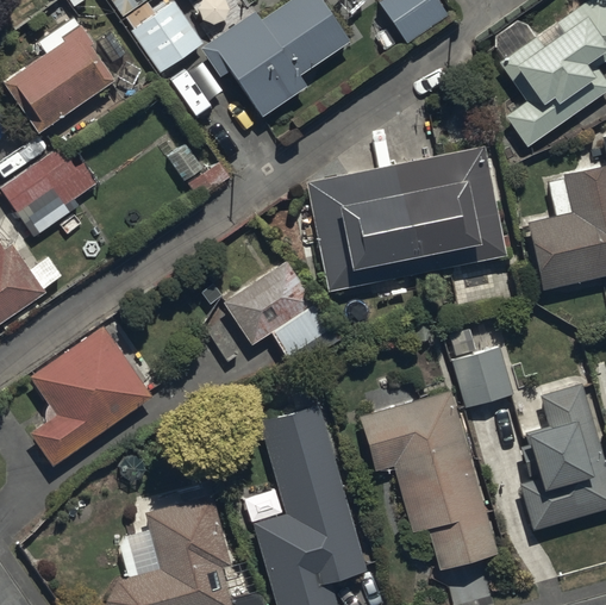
[(106,0),(162,73),(204,42),(173,1),(156,13),(149,4),(154,0),(106,0)]
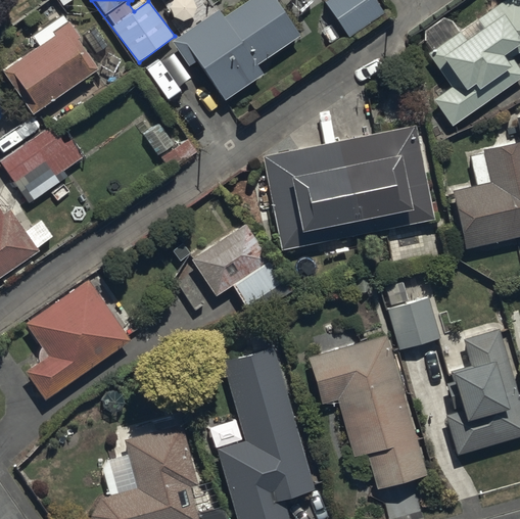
[(300,35),(275,0),(247,0),(224,17),(219,10),(172,43),(189,67),(198,61),(226,100),(264,73),(258,64),(300,35)]
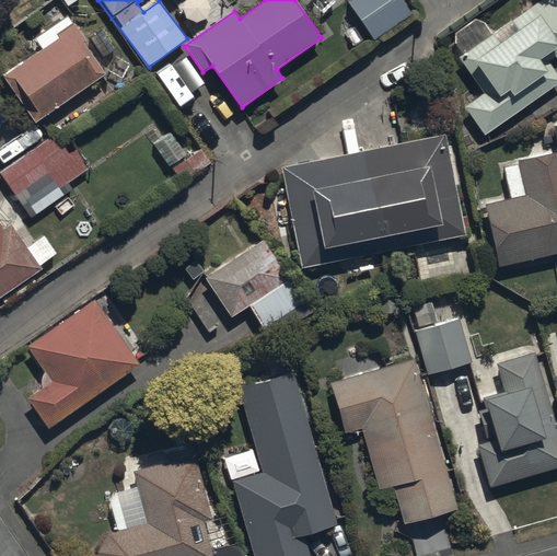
[(412,14),(401,0),(351,0),(347,3),(373,41),(412,14)]
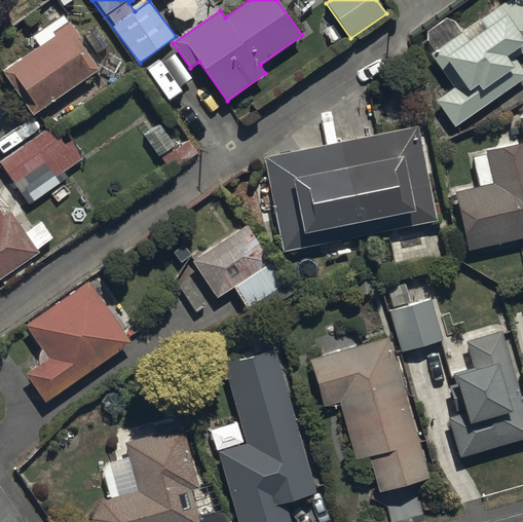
[(522,0),(511,0),(463,33),(456,22),(448,19),(428,33),(427,41),(436,52),(433,54),(456,88),(437,102),(455,127),(522,80),(522,66),(517,58),(522,53),(522,0)]
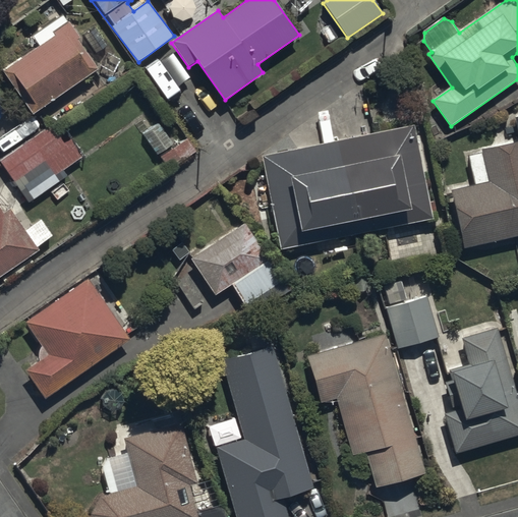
[(34,114),(98,68),(78,41),(81,39),(67,18),(35,41),(39,46),(3,70),(34,114)]
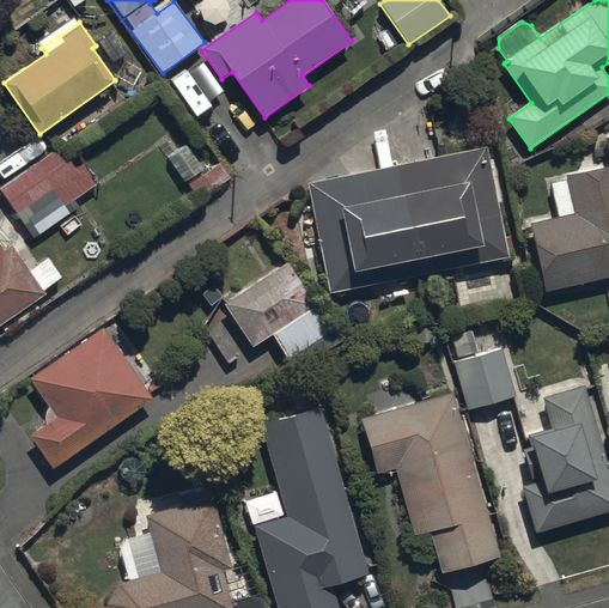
[(531,224),(547,291),(608,278),(608,139),(604,141),(608,152),(608,165),(567,175),(577,213),(531,224)]
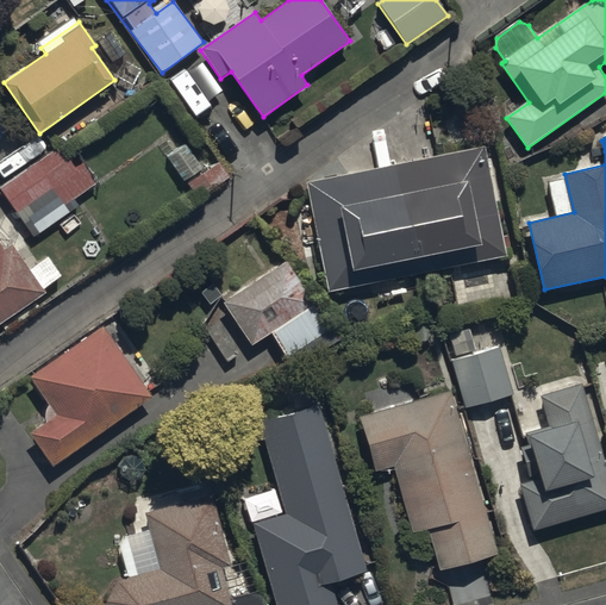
[(97,186),(67,142),(0,188),(0,189),(30,232),(97,186)]
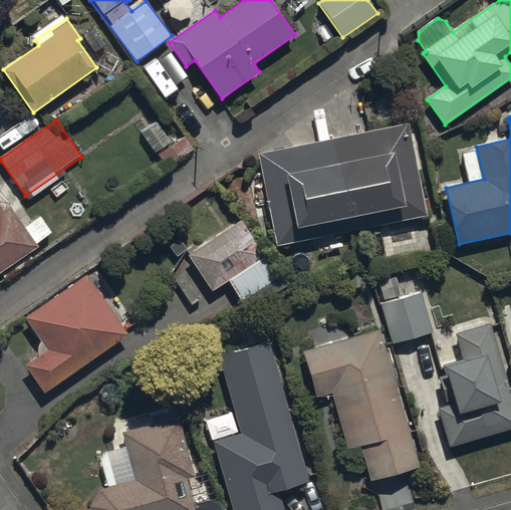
[(409,123),(258,154),(276,246),(427,216),(409,123)]
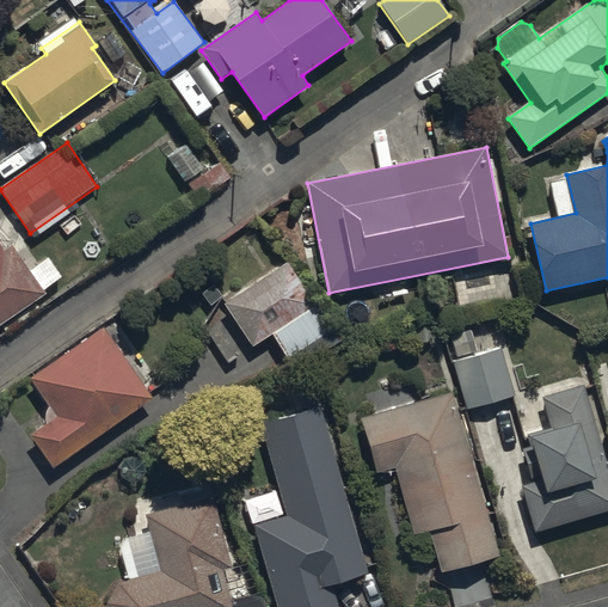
[(0,241),(0,323),(53,286),(40,267),(32,271),(13,245),(6,250),(0,241)]
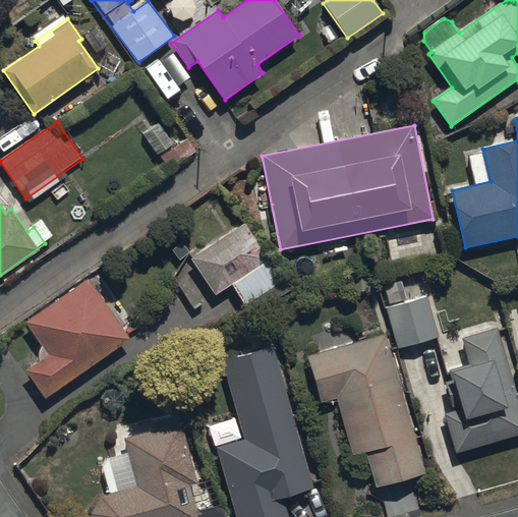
[(286,292),(244,224),(191,257),(215,295),(232,284),(250,313),(286,292)]
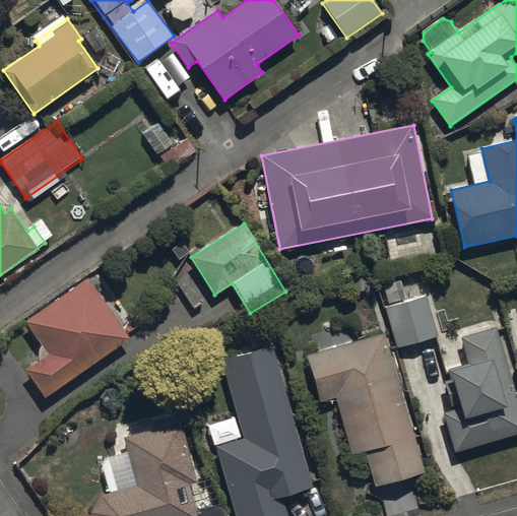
[(92,283),(88,277),(25,323),(48,353),(25,369),(46,397),(129,337),(108,307),(115,302),(99,279),(92,283)]
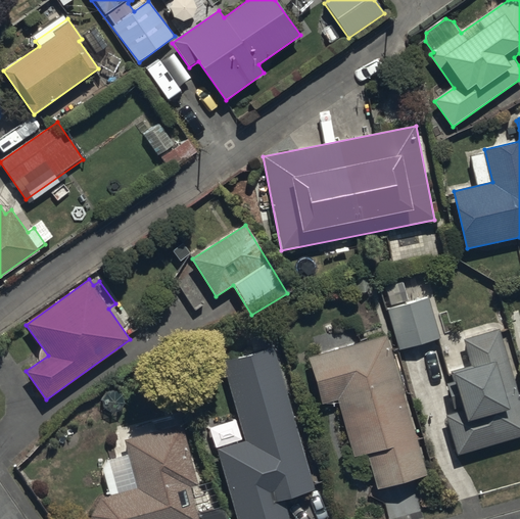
[(391,310),(389,310),(399,351),(441,341),(430,298),(408,303),(402,279),(385,283),(391,310)]
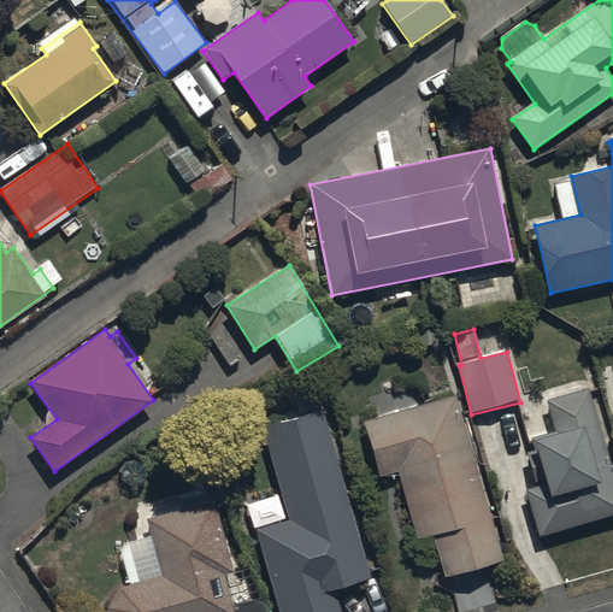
[(612,468),(589,389),(548,401),(556,429),(534,436),(537,449),(528,452),(538,487),(525,490),(540,537),(612,515),(612,468)]
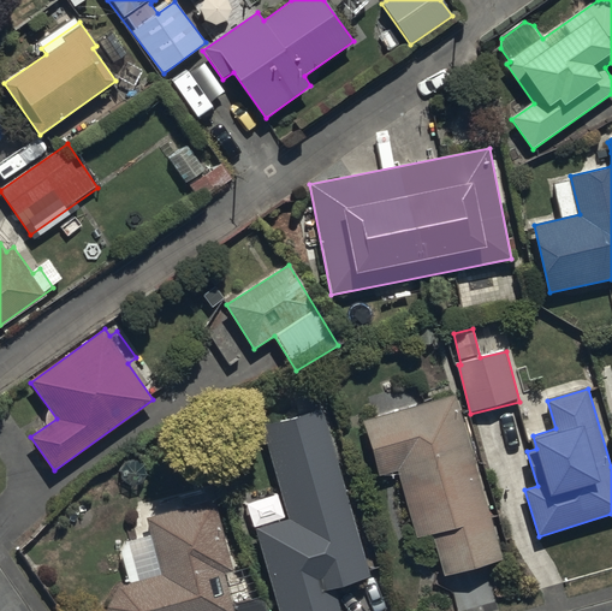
[(459,397),(363,421),(378,478),(399,473),(416,539),(433,535),(443,576),(501,561),(459,397)]
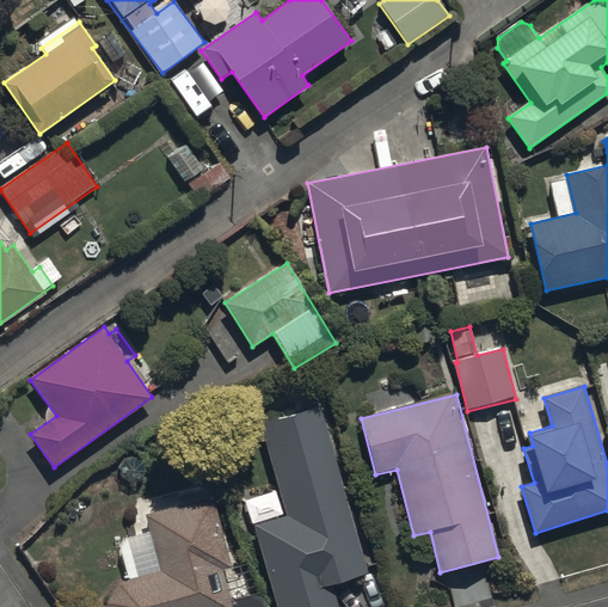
[(288,515),(256,525),(280,606),(339,606),(332,583),(369,572),(368,568),(376,564),(330,402),(262,422),(288,515)]
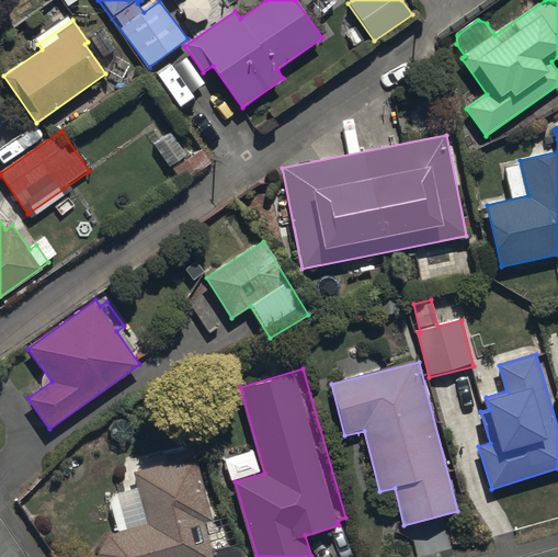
[(134,475),(138,489),(118,495),(128,530),(109,535),(99,554),(99,556),(243,556),(240,546),(214,554),(205,524),(214,522),(194,457),(134,475)]
